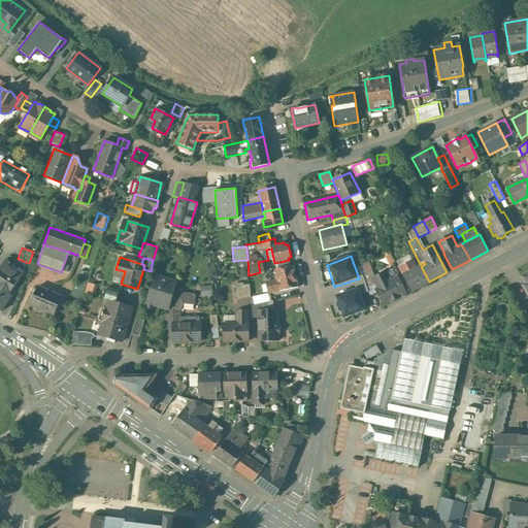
[(368,261),(362,263),(365,273),(372,271),(368,261)]
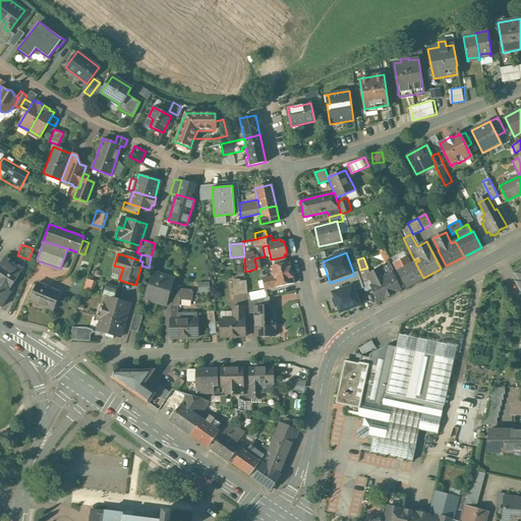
[(410,265),(407,257),(394,264),(406,287),(423,278),(415,263),(410,265)]
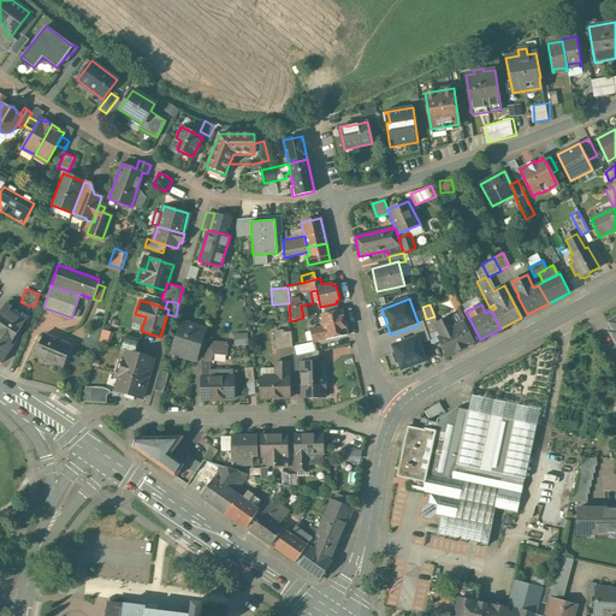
[(341,309),(321,314),(324,326),(318,327),(317,324),(303,326),(304,333),(311,332),(312,342),(347,335),(341,309)]
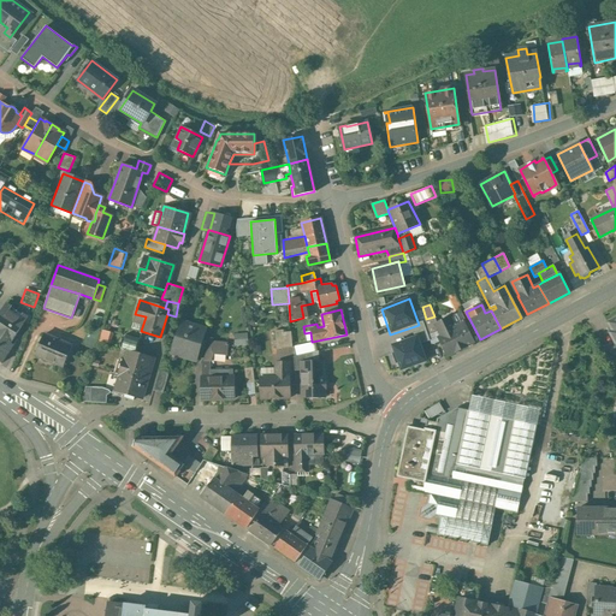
[(10,315),(1,311),(0,312),(0,361),(1,363),(30,319),(19,313),(17,317),(11,313),(10,315)]
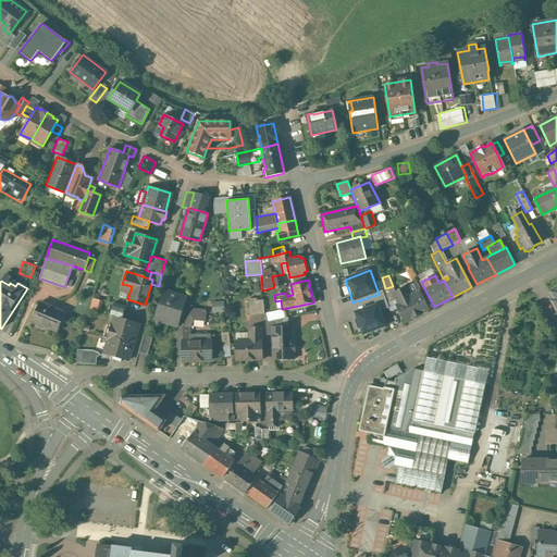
[(417,283),(405,288),(409,298),(420,293),(422,293),(417,283)]
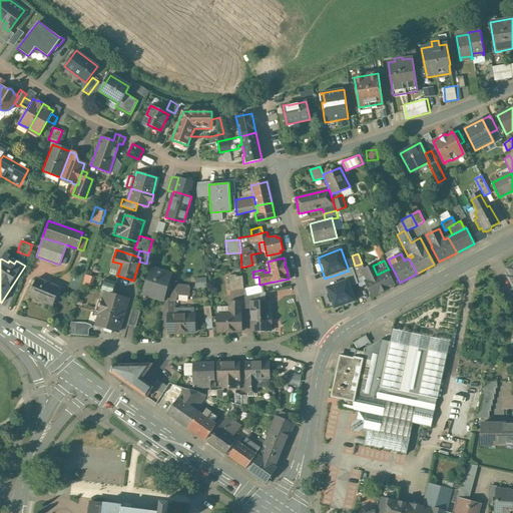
[(355,266),(353,267),(360,287),(366,285),(364,281),(368,280),(364,271),(364,270),(362,264),(355,266)]
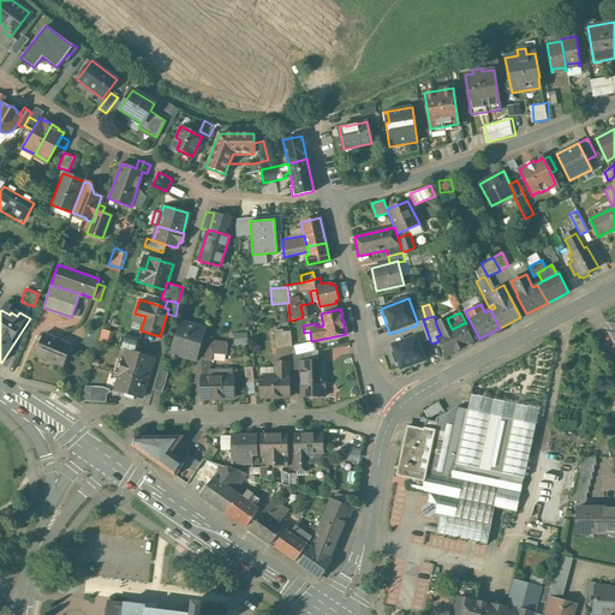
[(452,329),(447,318),(436,323),(436,324),(441,335),(436,336),(439,341),(446,357),(473,342),(464,323),(452,329)]
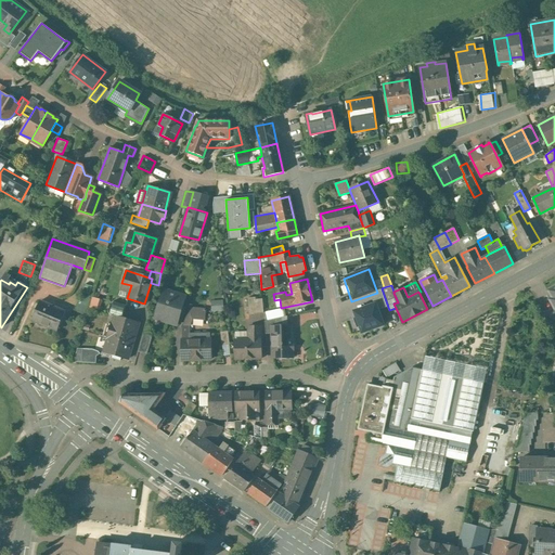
[(184,296),(164,289),(154,318),(176,325),(184,296)]
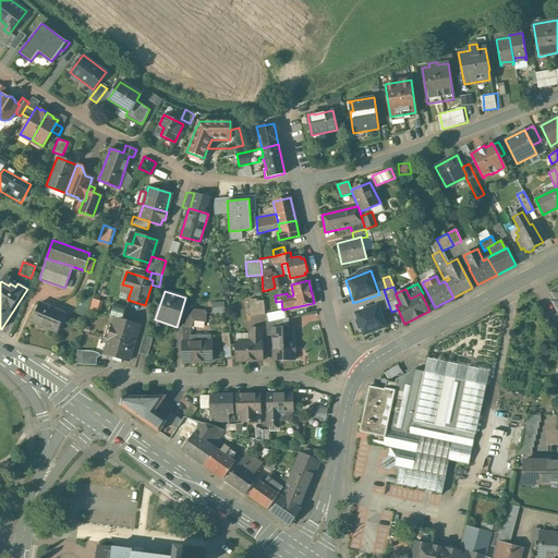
[(256,299),(247,300),(250,315),(265,314),(264,300),(257,301),(256,299)]
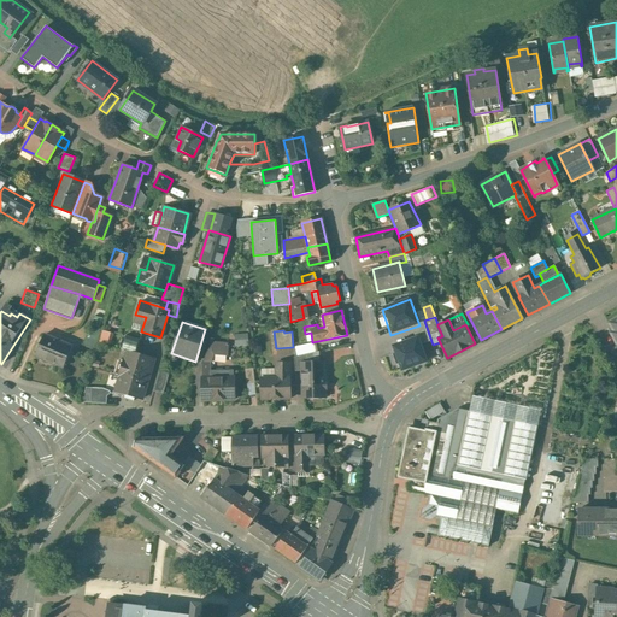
[(251,345),(250,333),(236,334),(238,346),(251,345)]
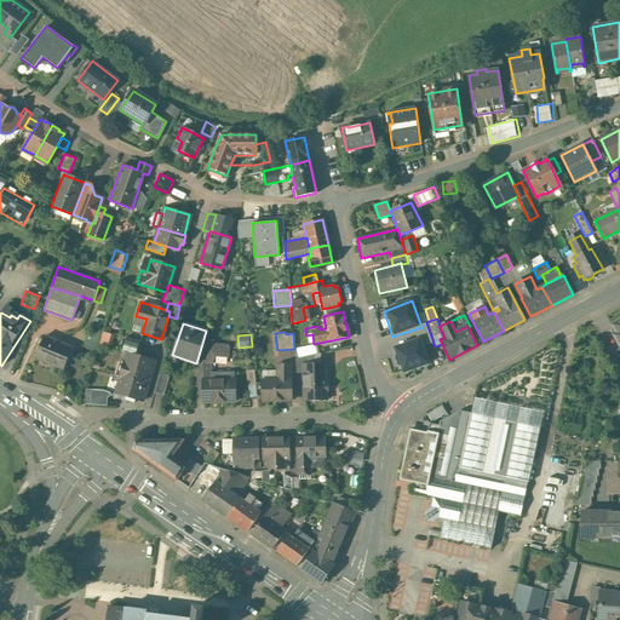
[(73,348),(44,336),(34,357),(63,369),(73,348)]
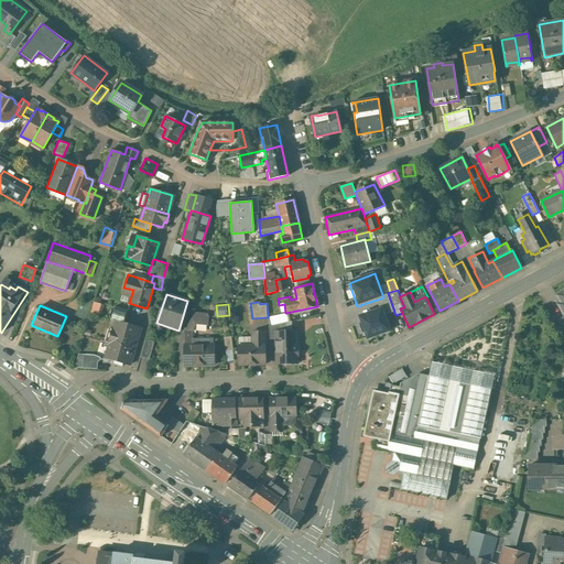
[(116,321),(123,323),(128,310),(114,306),(110,320),(116,321)]
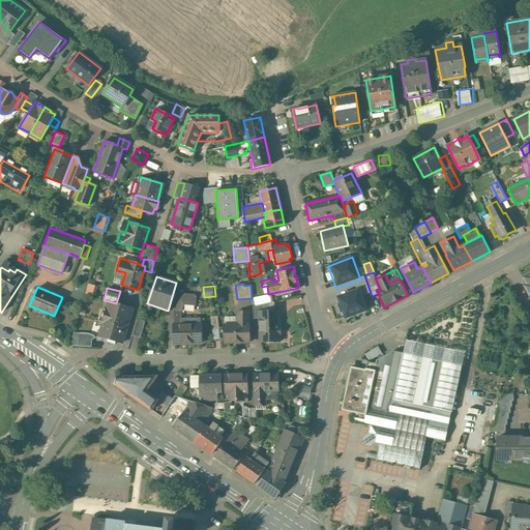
[(360,290),(336,298),(345,322),(369,314),(360,290)]
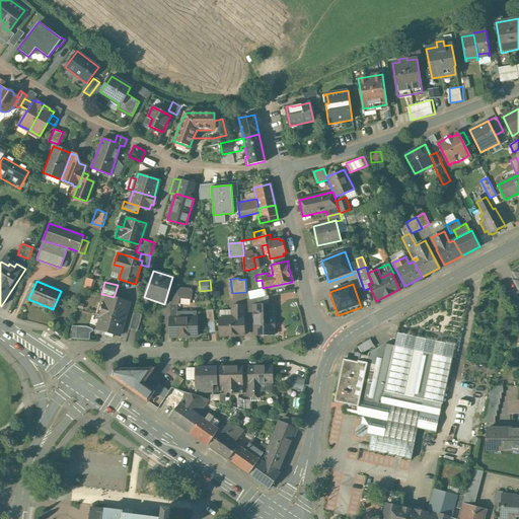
[(175,287),(169,305),(177,305),(178,297),(191,299),(192,289),(175,287)]
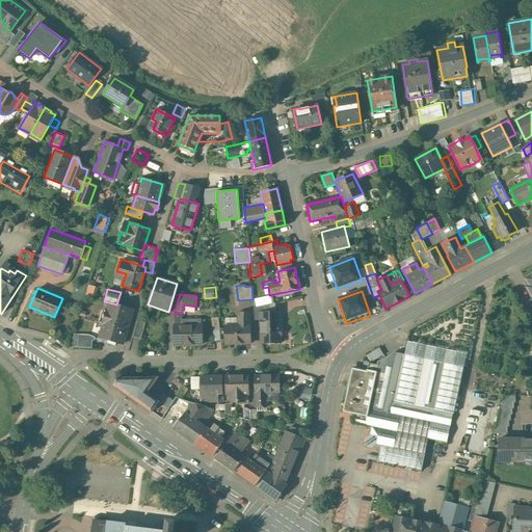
[(116,304),(109,302),(107,310),(103,309),(100,322),(103,323),(126,329),(132,309),(116,304)]
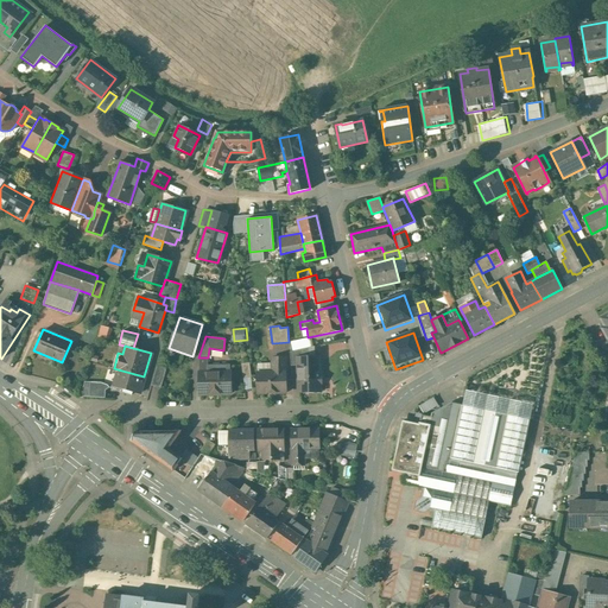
[(290,366),(297,365),(296,358),(309,356),(309,347),(290,352),(290,366)]
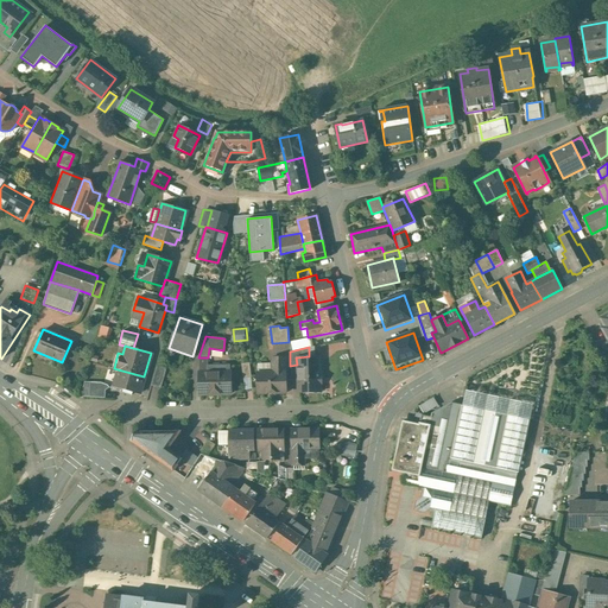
[(309,356),(296,358),(297,365),(298,392),(320,392),(320,384),(322,384),(322,377),(320,377),(318,356),(309,356)]
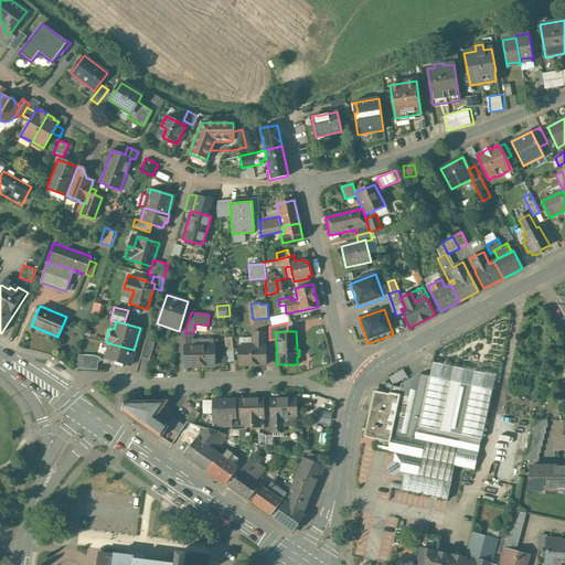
[(193,332),(184,332),(185,366),(214,366),(213,339),(193,339),(193,332)]
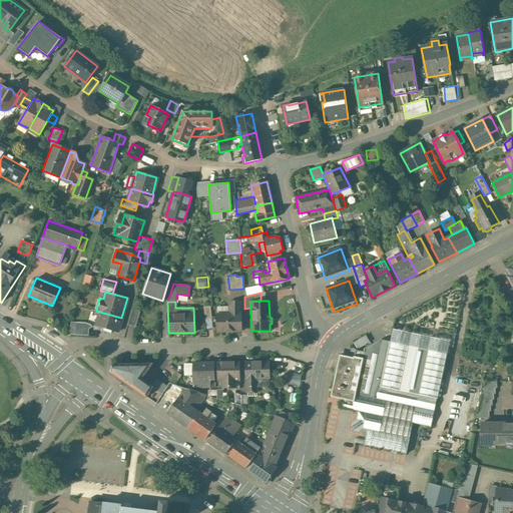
[(229,314),(216,315),(216,332),(241,331),(240,302),(228,302),(229,314)]
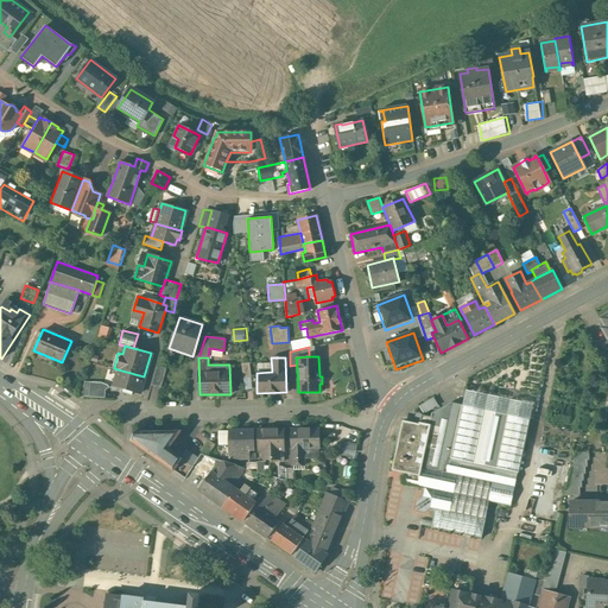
[(249,362),(241,363),(241,378),(251,378),(249,362)]
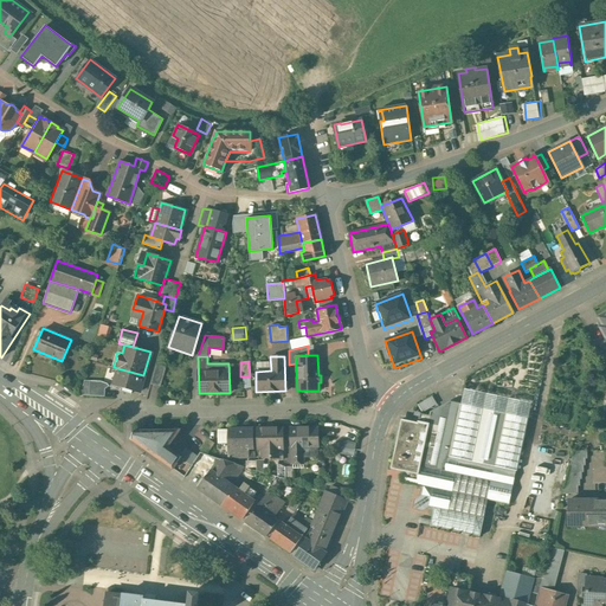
[(166,367),(156,363),(150,384),(160,387),(166,367)]
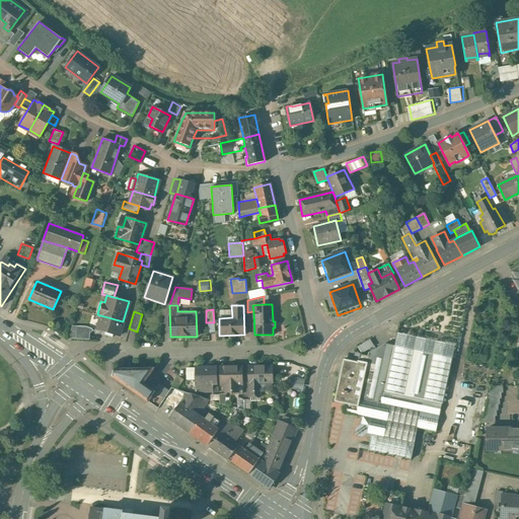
[(424,311),(406,396),(425,400),(443,315),(424,311)]
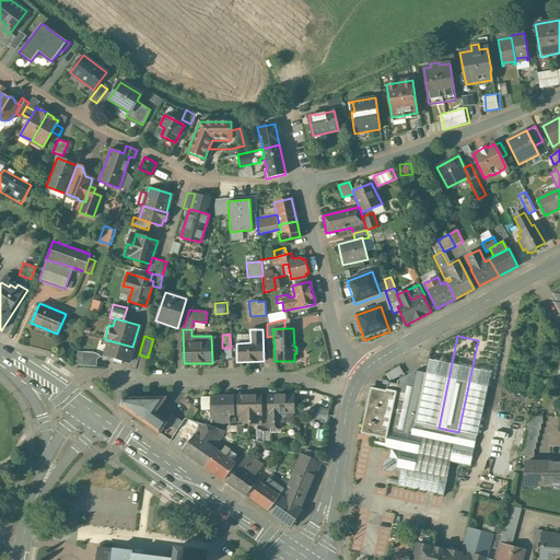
[(132,347),(108,340),(104,356),(128,362),(132,347)]
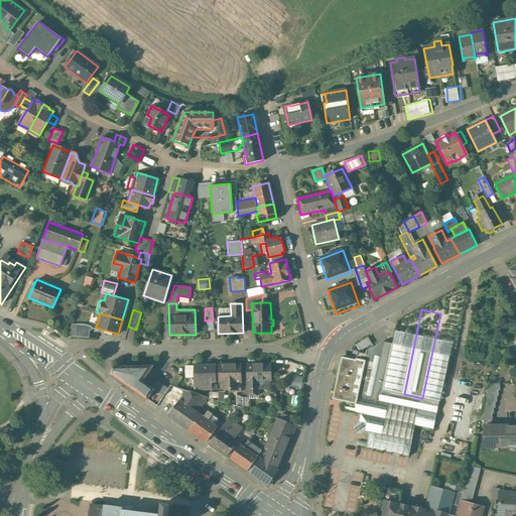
[(92,338),(93,325),(73,323),(72,336),(92,338)]
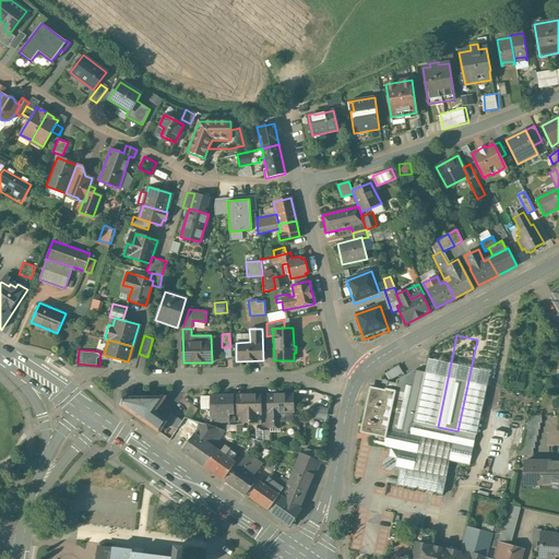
[(430,351),(415,421),(436,426),(451,355),(430,351)]
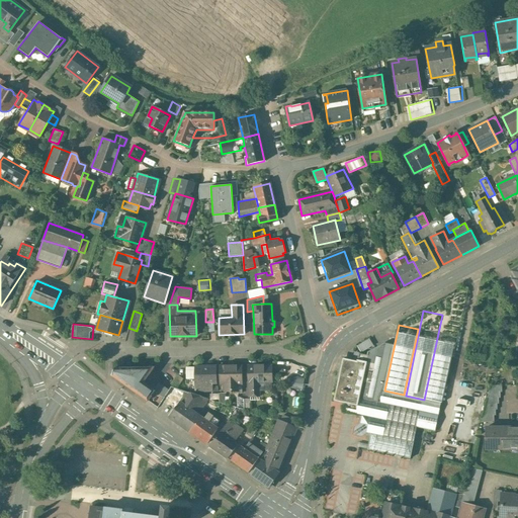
[(358,361),(353,382),(361,384),(356,406),(357,406),(355,414),(361,416),(360,424),(360,425),(355,428),(360,435),(365,432),(366,433),(413,443),(417,427),(435,431),(440,403),(424,400),(406,396),(404,395),(384,391),(382,391),(393,347),(384,345),(367,355),(366,362),(365,362),(365,363),(358,361)]
